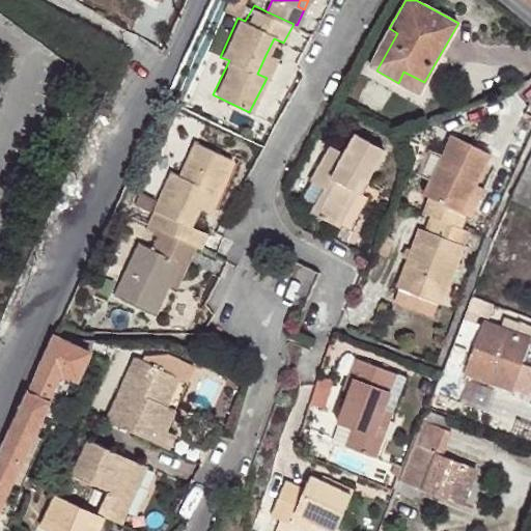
[(368,65),(376,71),(397,33),(389,28),(368,65)]
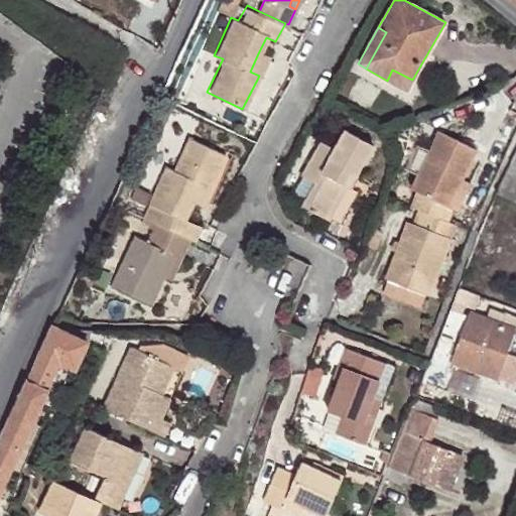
[(250,72),(259,76),(267,58),(258,53),(250,72)]
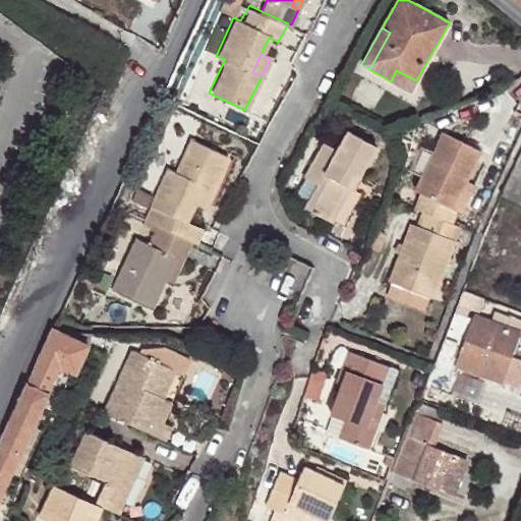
[(396,70),(391,81),(410,92),(416,80),(396,70)]
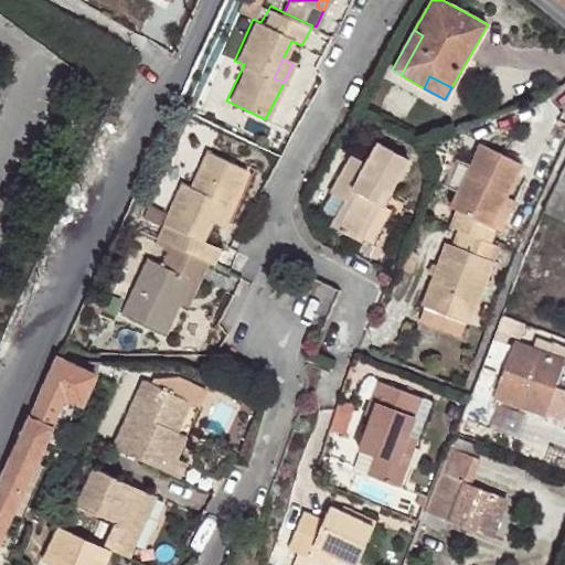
[(341,196),(329,222),(354,236),(356,233),(372,242),(390,210),(392,203),(383,199),(387,192),(405,155),(375,138),(363,159),(347,151),(328,189),(330,191),(341,196)]
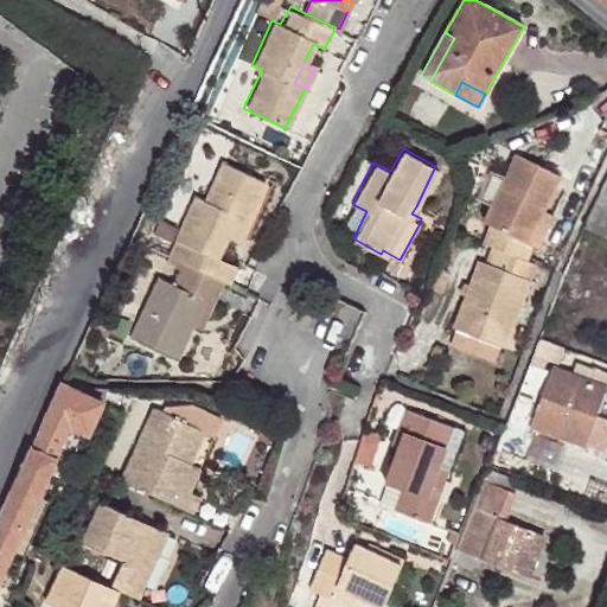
[(218,280),(224,282),(235,264),(215,253),(222,235),(232,215),(243,219),(263,178),(222,158),(200,199),(195,196),(179,230),(193,238),(183,262),(218,280)]
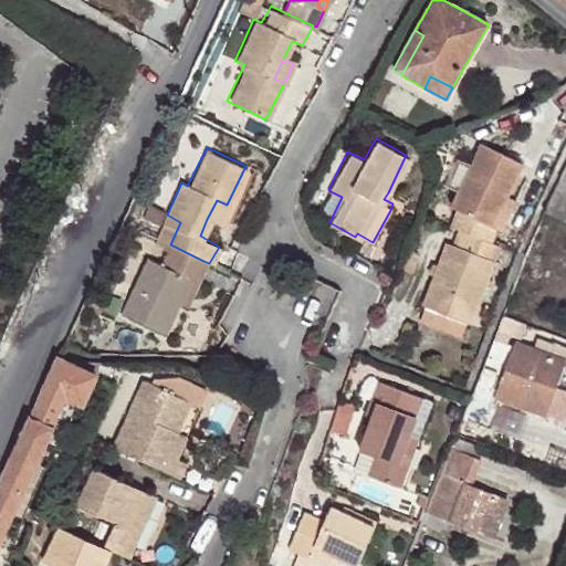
[(470,232),(493,242),(499,229),(512,198),(521,177),(525,165),(484,147),(475,170),(464,196),(458,211),(464,217),(459,228),(470,232)]
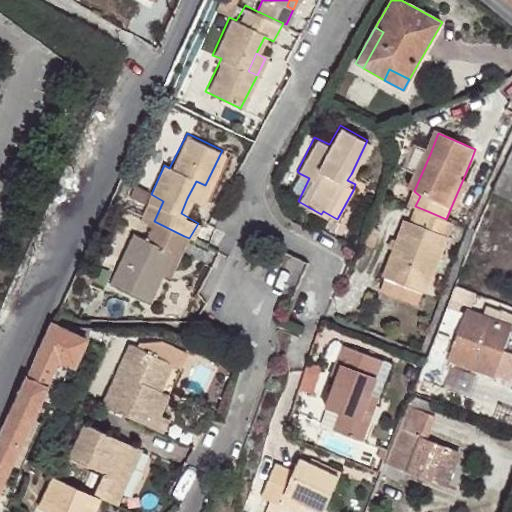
[(408,171),(420,177),(430,154),(418,150),(408,171)]
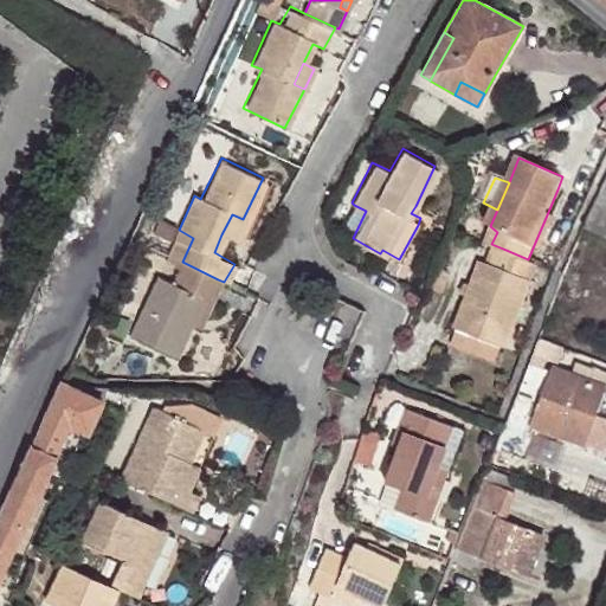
[(341,227),(353,238),(366,211),(354,205),(341,227)]
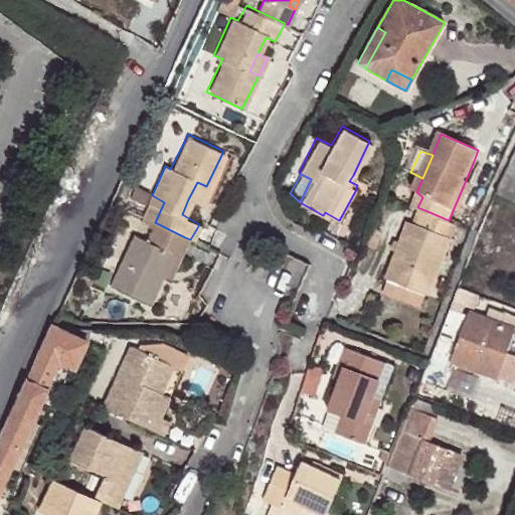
[(466,180),(454,208),(464,212),(474,184),(466,180)]
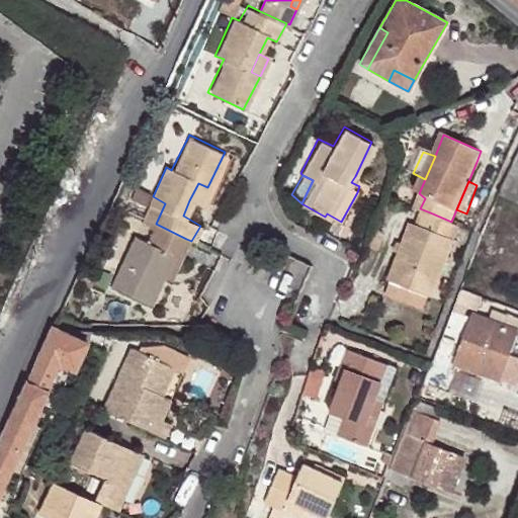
[(198,205),(207,187),(198,183),(189,200),(198,205)]
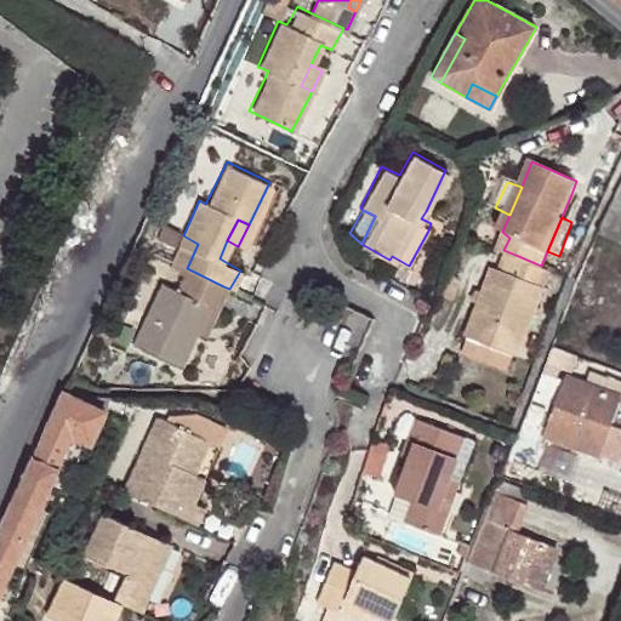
[(565,298),(574,279),(541,266),(516,255),(505,279),(496,277),(469,339),(474,340),(518,358),(520,358),(551,291),(565,298)]
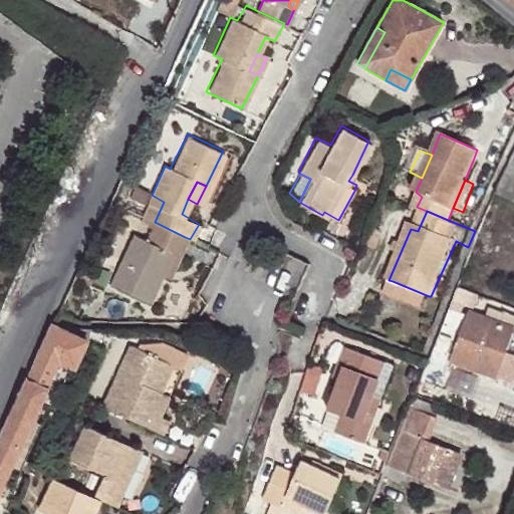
[(155,222),(142,216),(107,284),(145,302),(159,277),(170,254),(176,256),(185,237),(155,222)]
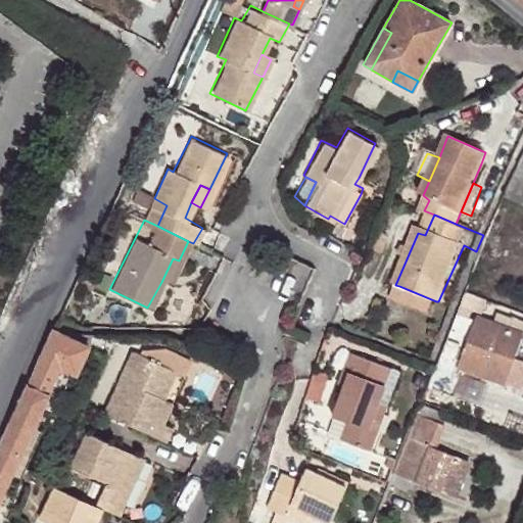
[(173,258),(161,282),(168,284),(179,260),(173,258)]
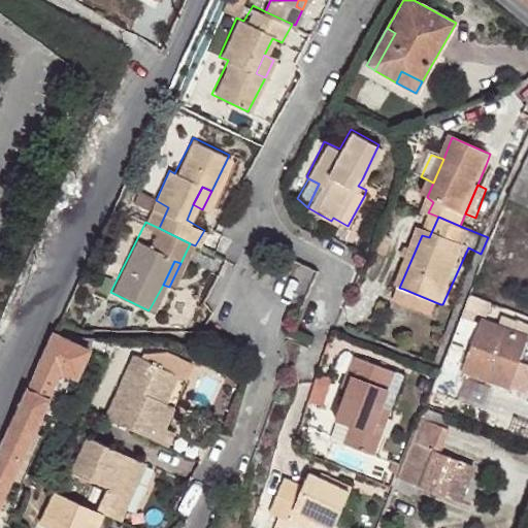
[(303,264),(296,277),(316,286),(321,273),(303,264)]
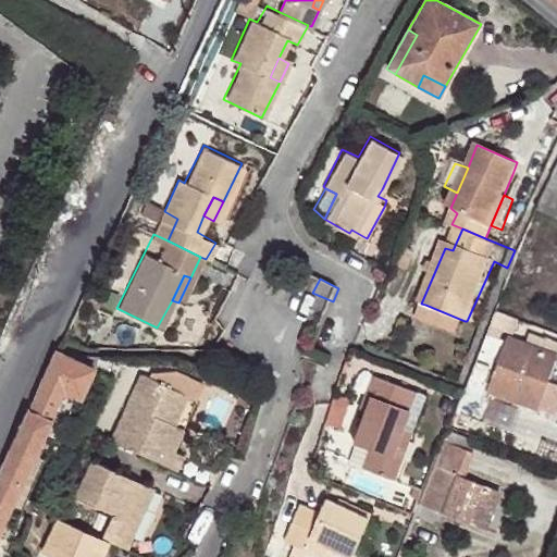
[(459,334),(465,321),(425,305),(420,318),(459,334)]
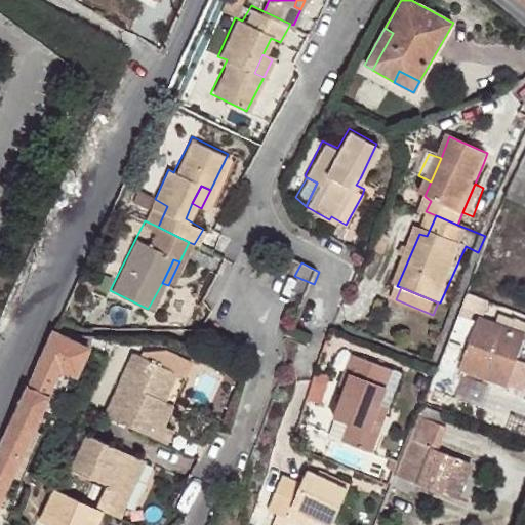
[(483,326),(460,315),(439,367),(460,375),(463,369),(483,326)]
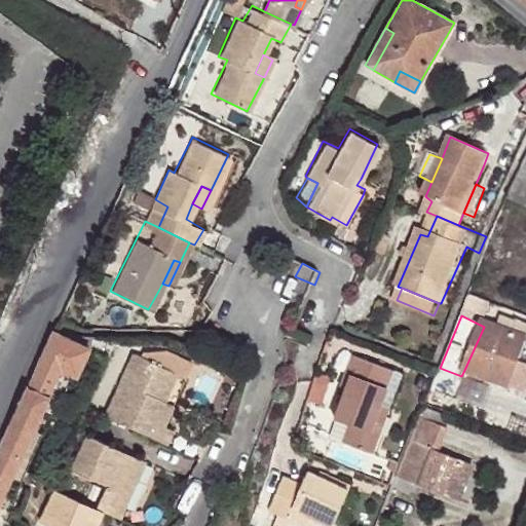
[(525,339),(485,323),(484,327),(464,370),(508,387),(525,342),(525,339)]
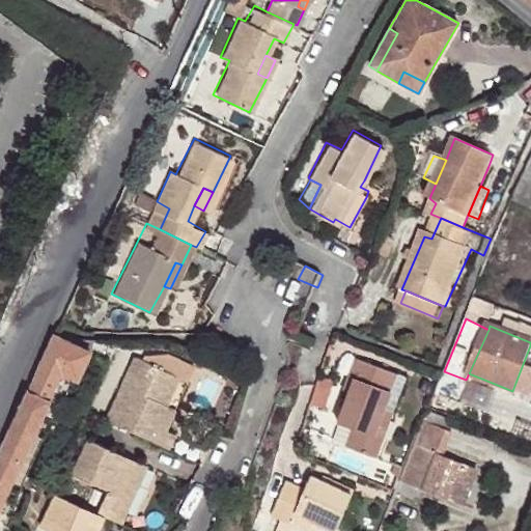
[(54,335),(43,362),(65,372),(79,378),(91,353),(54,335)]
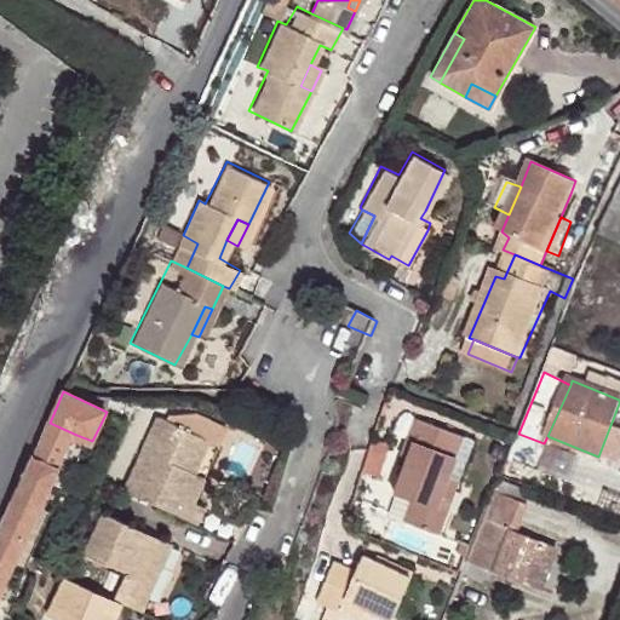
[(155,414),(119,488),(191,523),(200,504),(189,500),(168,491),(179,469),(188,472),(206,440),(216,443),(224,428),(195,413),(170,412),(166,420),(155,414)]
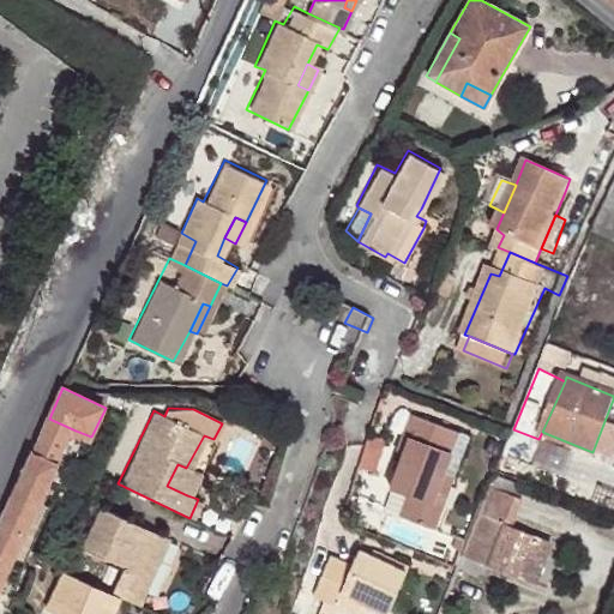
[(445,447),(452,429),(413,415),(405,435),(397,450),(404,452),(390,487),(408,495),(399,517),(432,529),(440,509),(433,505),(446,471),(453,451),(445,447)]
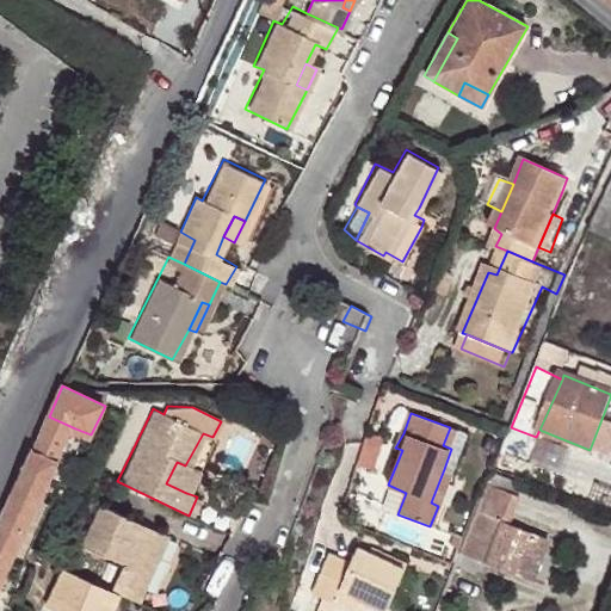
[(75,429),(49,417),(0,524),(0,586),(51,477),(75,429)]
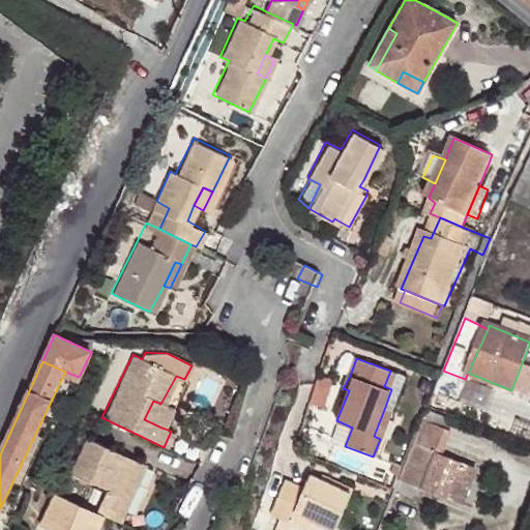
[(398,374),(390,371),(384,386),(391,389),(398,374)]
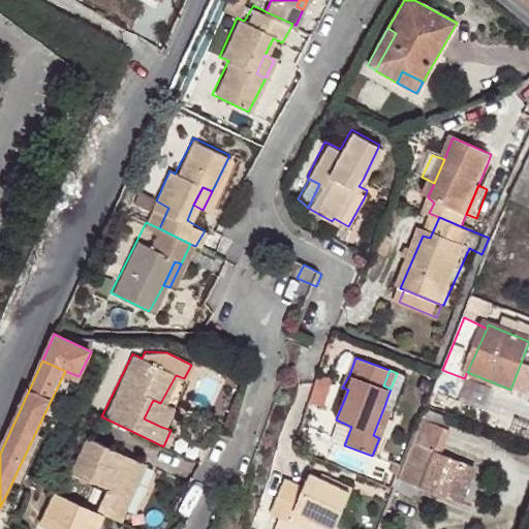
[(442,370),(440,374),(434,394),(459,403),(468,379),(464,378),(442,370)]
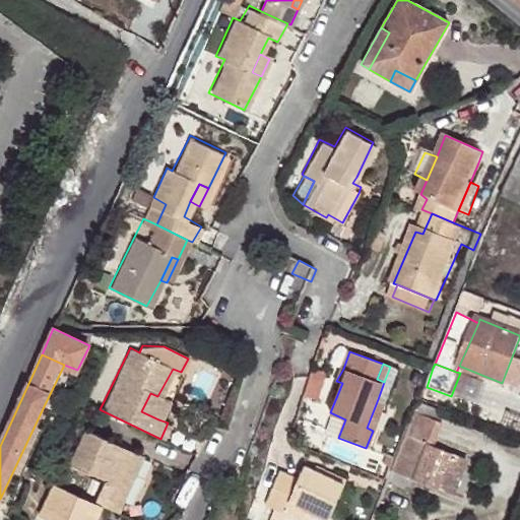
[(64,365),(44,406),(56,412),(77,370),(64,365)]
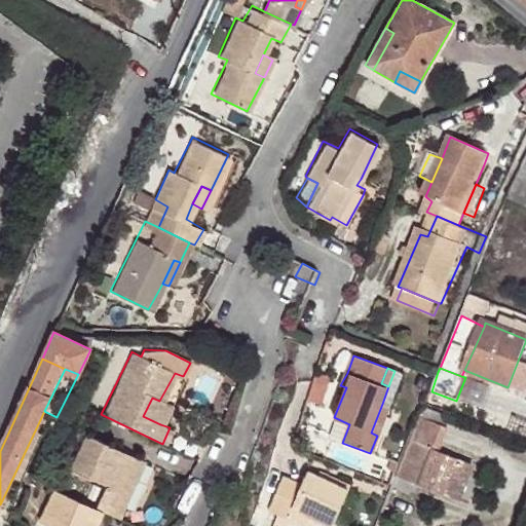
[(170,405),(183,376),(175,373),(159,401),(170,405)]
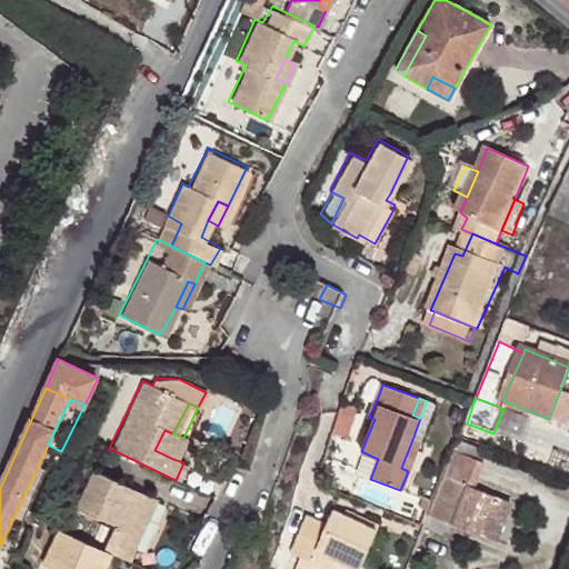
[(155,450),(173,459),(183,438),(172,433),(165,430),(155,450)]
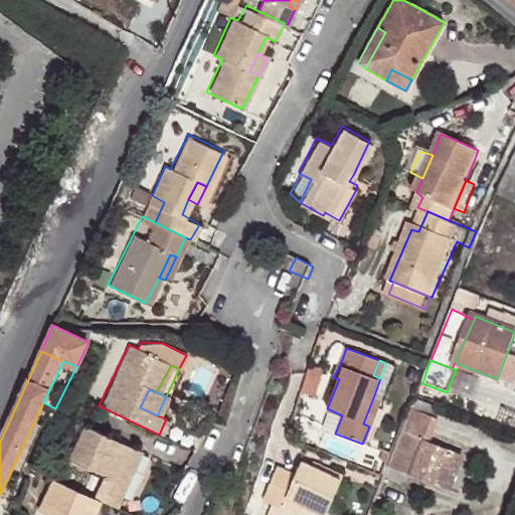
[(363,423),(369,426),(380,398),(374,395),(363,423)]
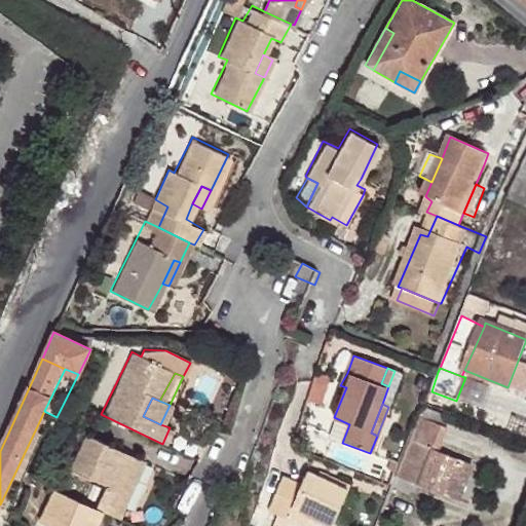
[(454,414),(426,404),(419,418),(448,429),(454,414)]
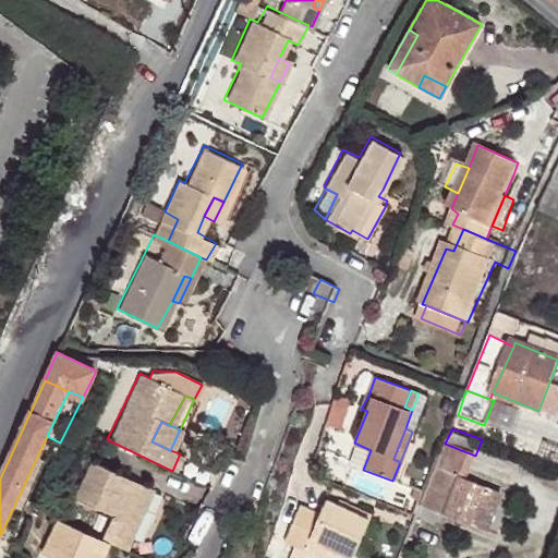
[(464,482),(475,456),(445,444),(435,470),(457,480),(464,482)]
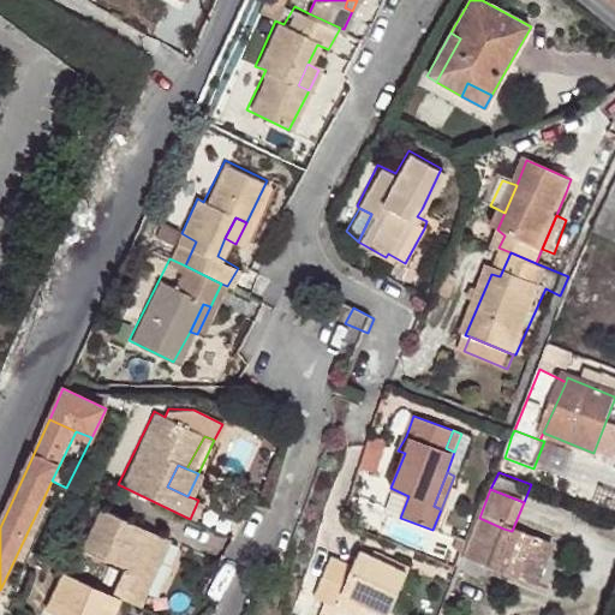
[(123,563),(108,592),(119,597),(138,608),(169,539),(101,508),(84,545),(123,563)]
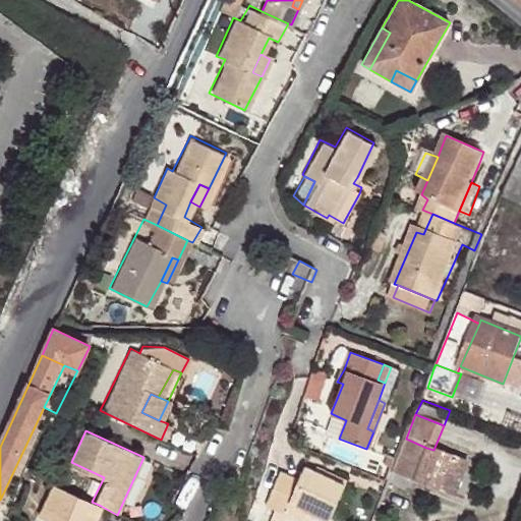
[(426,448),(406,439),(394,471),(415,478),(426,448)]
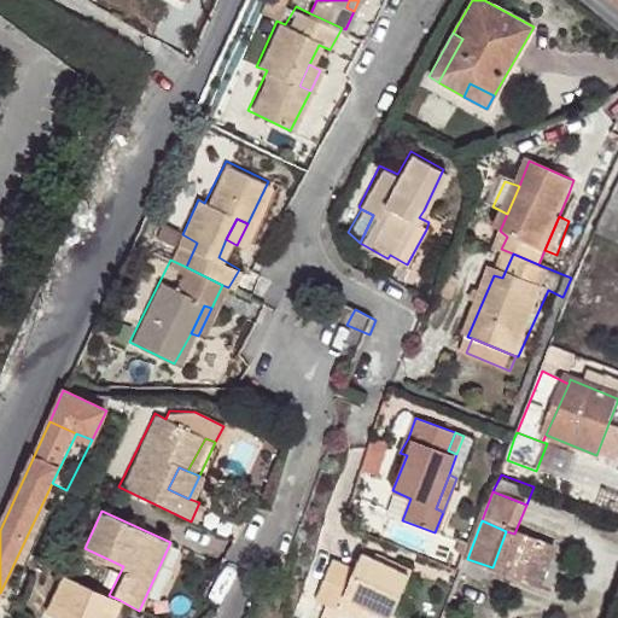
[(551,551),(514,534),(506,531),(493,567),(536,587),(551,551)]
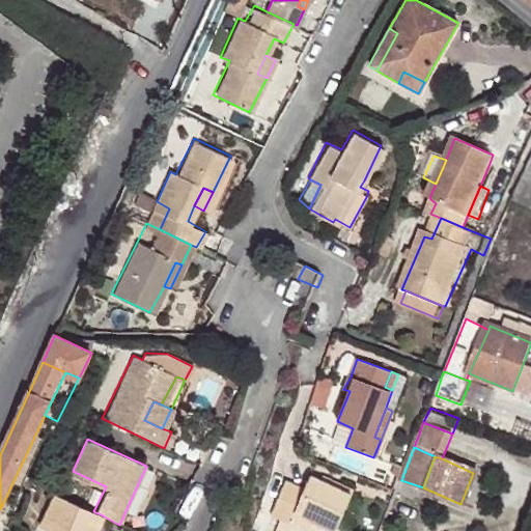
[(295,510),(322,522),(336,528),(351,492),(309,474),(303,490),(283,480),(270,514),(290,524),(295,510)]
